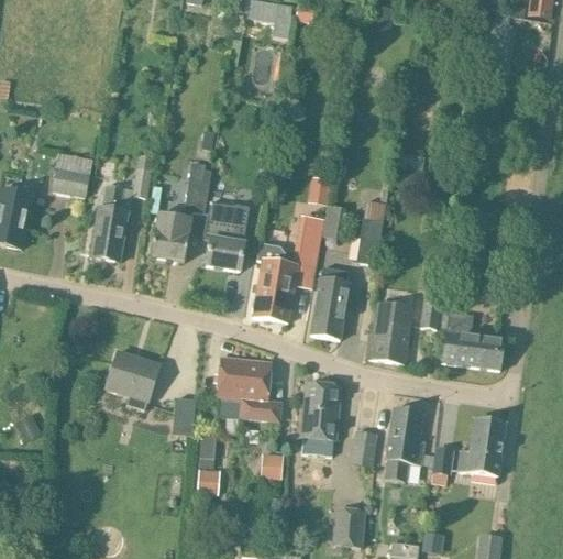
[(242,0),(240,17),(274,21),(272,35),(287,37),(291,4),(264,0),(242,0)]
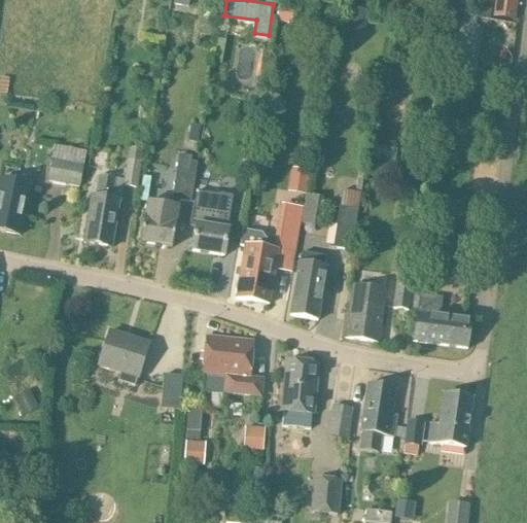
[(278,0),(276,18),(290,20),(293,2),(278,0)]
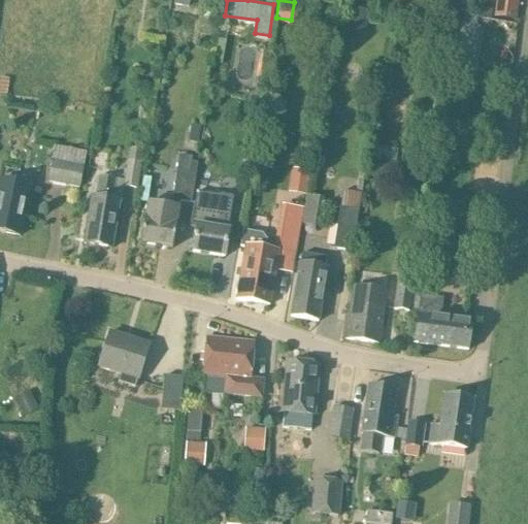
[(496,0),(495,11),(517,14),(519,0),(496,0)]
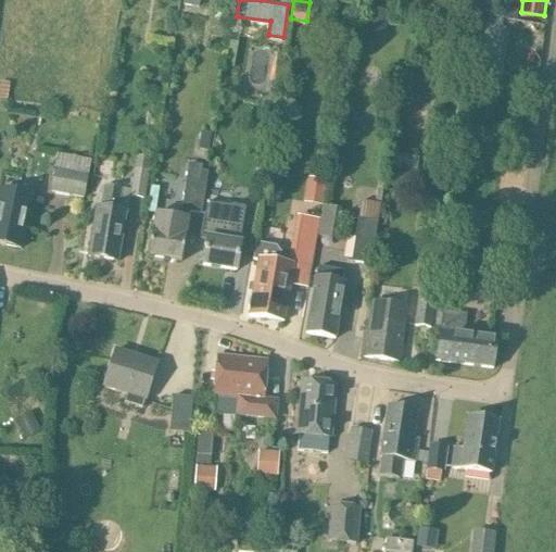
[(373,2),(368,26),(387,28),(390,4),(373,2)]
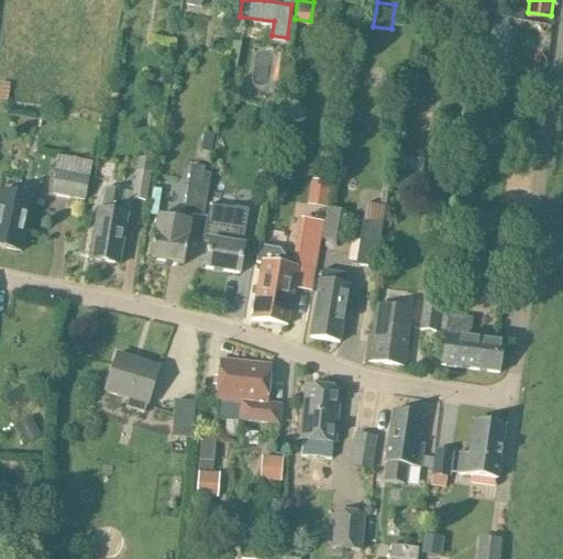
[(509,23),(492,20),(488,39),(506,41),(509,23)]
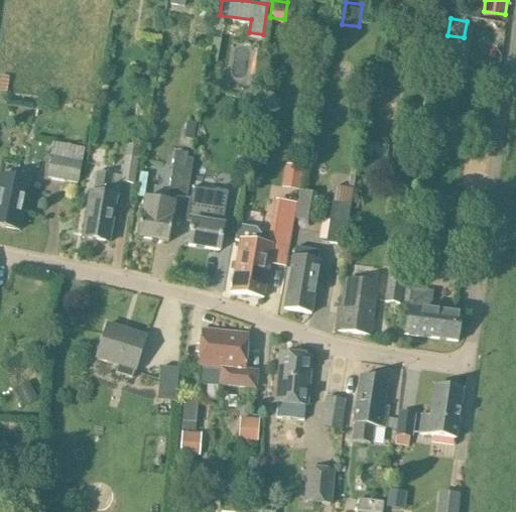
[(464,42),(446,39),(444,55),(461,58),(464,42)]
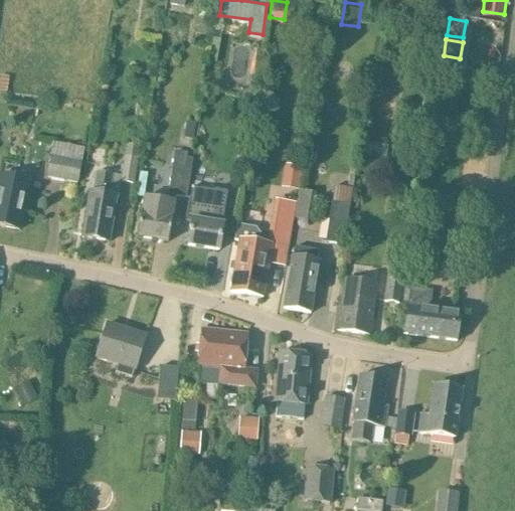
[(195,120),(187,119),(184,136),(193,137),(195,120)]
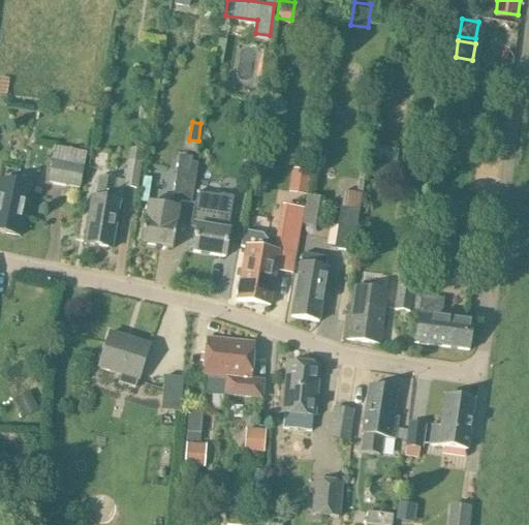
[(56,142),(49,179),(81,185),(87,148),(56,142)]
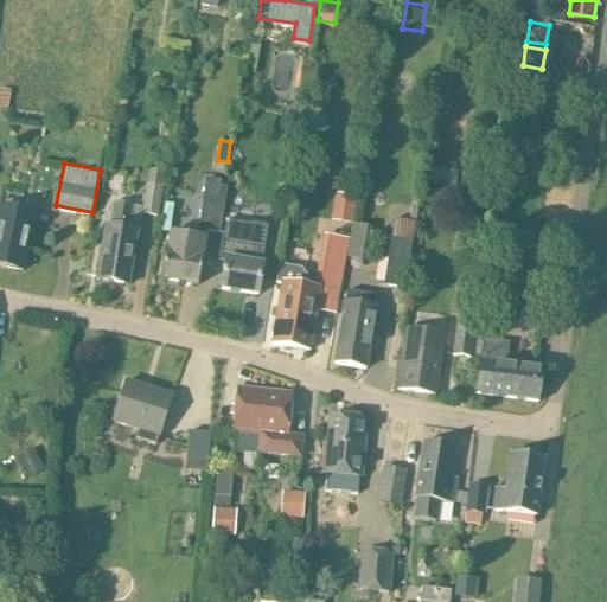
[(164,167),(147,165),(142,203),(141,209),(158,211),(164,167)]
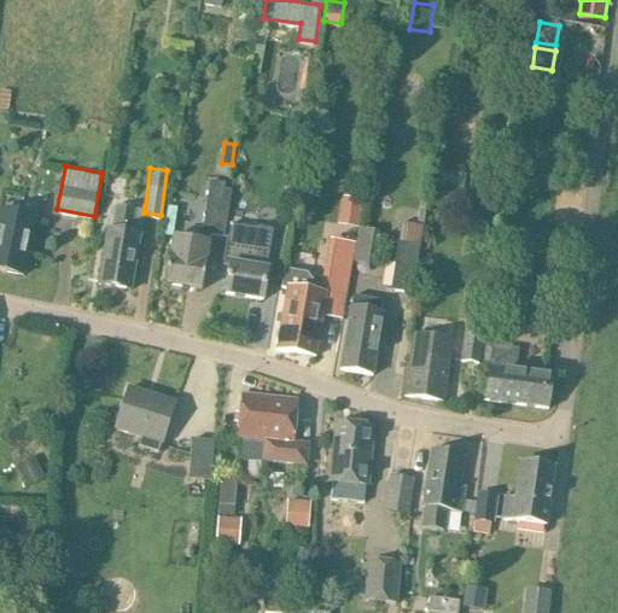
[(210,238),(209,238),(211,232),(225,233),(232,187),(223,186),(225,180),(210,177),(200,237),(173,232),(164,280),(202,286),(210,238)]
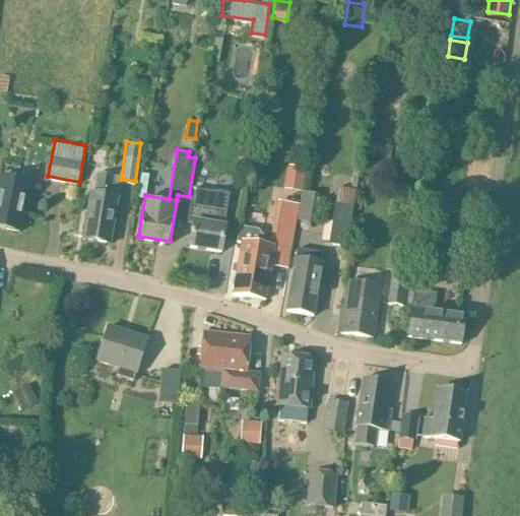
[(291,162),(287,185),(300,187),(304,164),(291,162)]
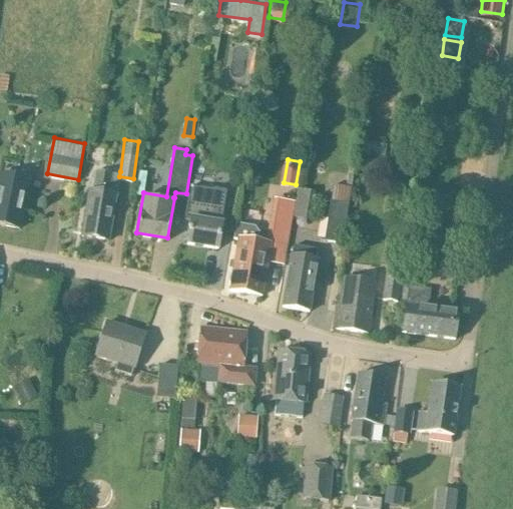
[(89,187),(82,232),(109,237),(116,191),(108,190),(111,169),(95,167),(92,187),(89,187)]
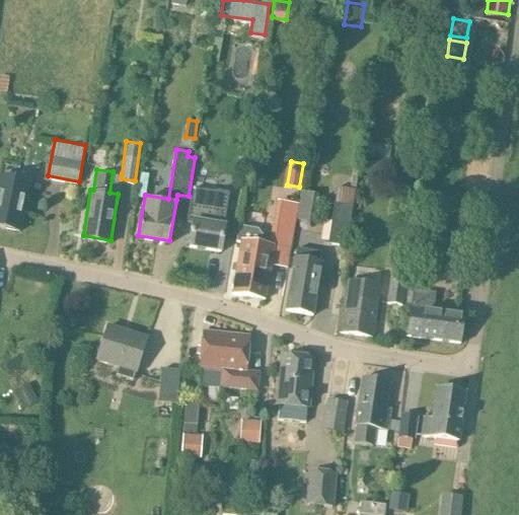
[(0,172),(0,223),(20,228),(30,178),(0,172)]
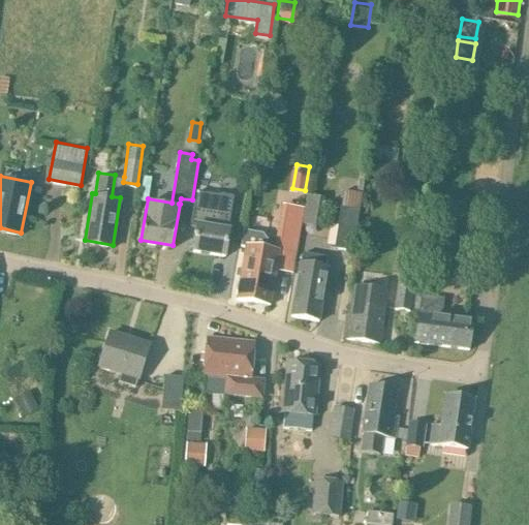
[(343,186),(335,245),(352,248),(363,189),(343,186)]
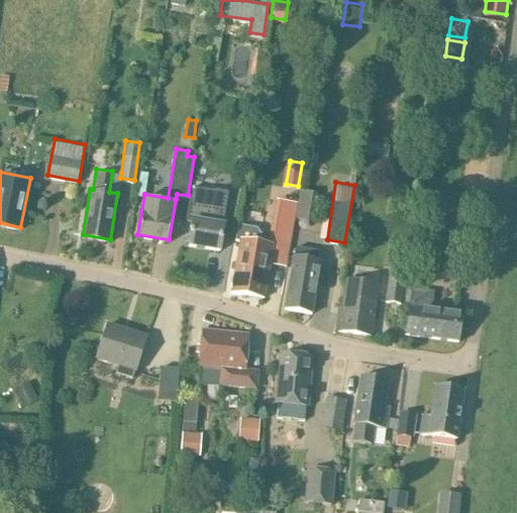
[(187,218),(193,219),(189,242),(220,247),(224,223),(222,222),(227,191),(214,189),(213,200),(191,196),(187,218)]
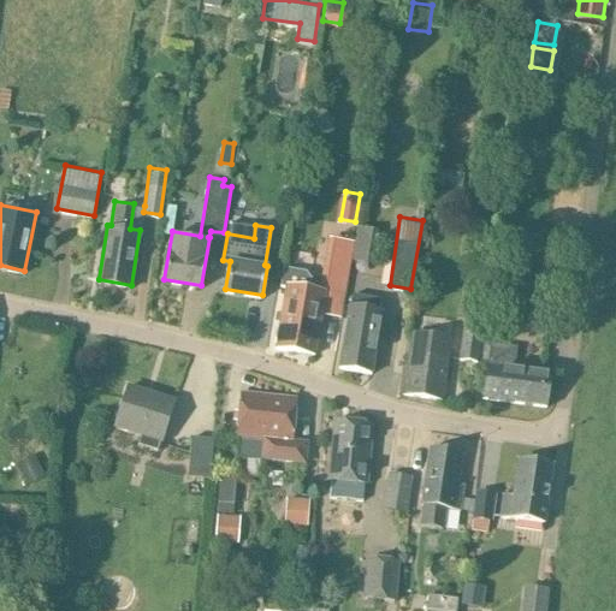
[(335,235),(325,288),(345,291),(353,255),(355,238),(335,235)]
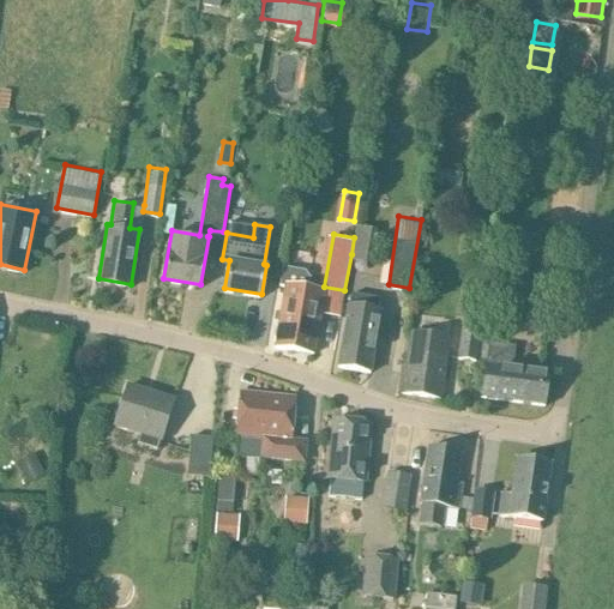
[(286,283),(276,344),(314,350),(320,309),(324,287),(319,287),(311,285),(312,278),(305,267),(283,265),(281,282),(286,283)]
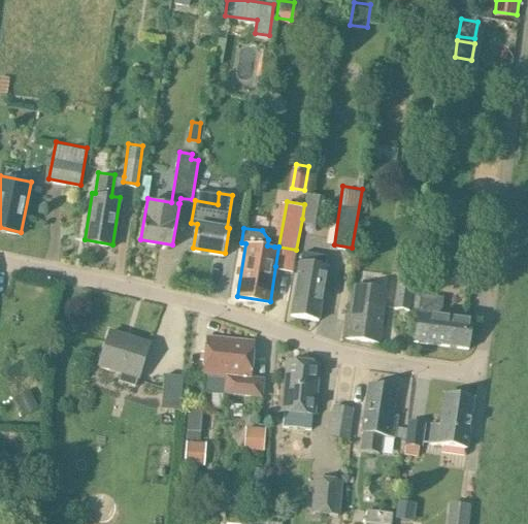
[(325,264),(327,254),(303,250),(301,260),(300,260),(291,313),(319,318),(328,264),(325,264)]
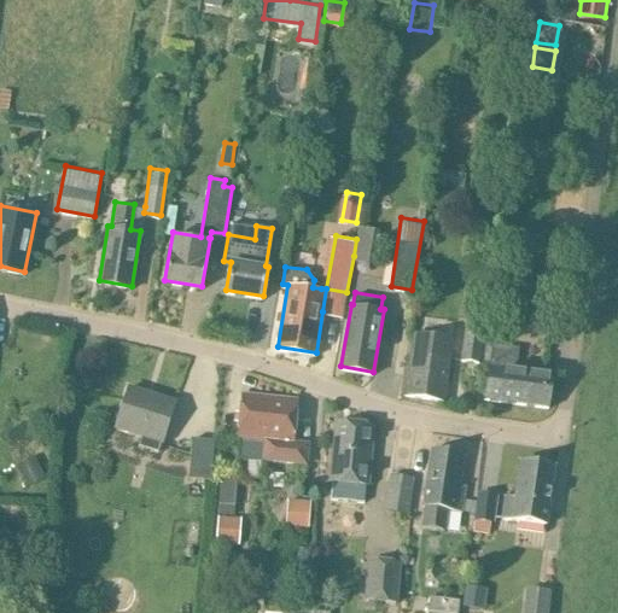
[(465,323),(460,358),(479,361),(484,327),(465,323)]
